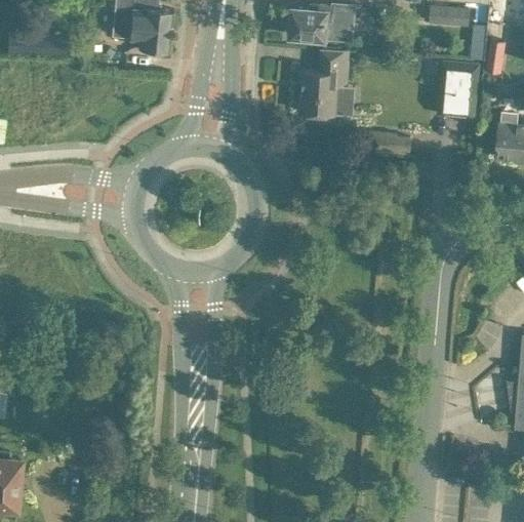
[(137,48),(148,49),(168,51),(172,10),(155,8),(155,0),(114,0),(111,36),(137,39),(137,48)]
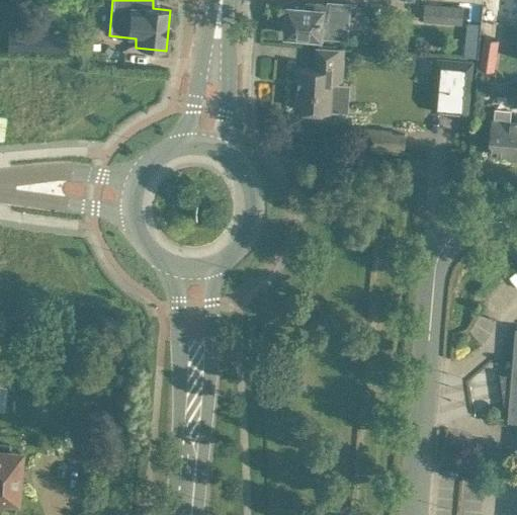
[(283,23),(282,32),(286,35),(320,38),(320,37),(331,38),(333,20),(348,22),(349,6),(328,4),(328,6),(306,4),(306,9),(288,7),(287,21),(283,23)]
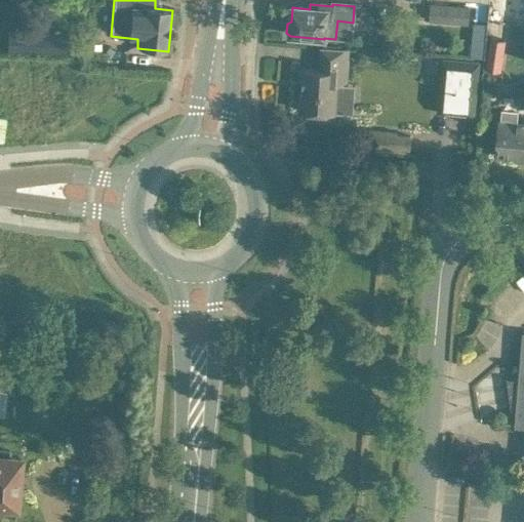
[(430,5),(429,24),(468,27),(469,9),(430,5)]
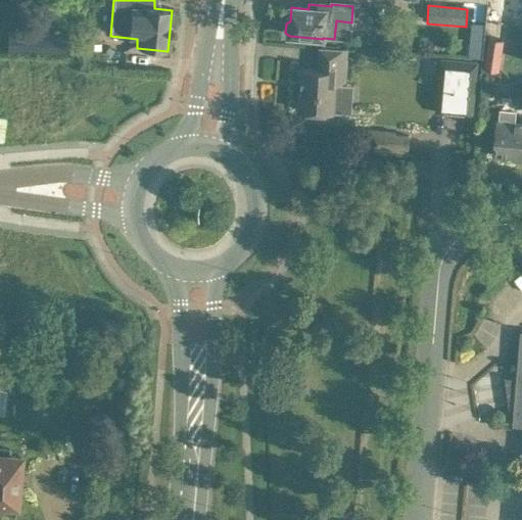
[(488,40),(483,71),(499,74),(504,42),(488,40)]
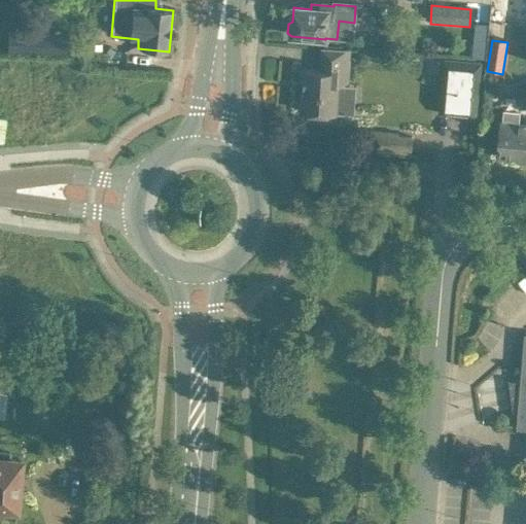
[(474,43),(472,56),(487,58),(488,44),(474,43)]
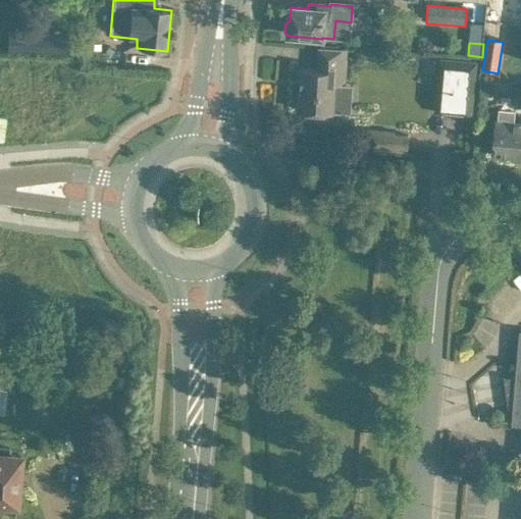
[(348,51),(340,50),(319,49),(318,70),(298,69),(297,84),(301,84),(300,91),(299,91),(298,108),(307,109),(307,112),(331,114),(333,86),(345,87),(348,51)]
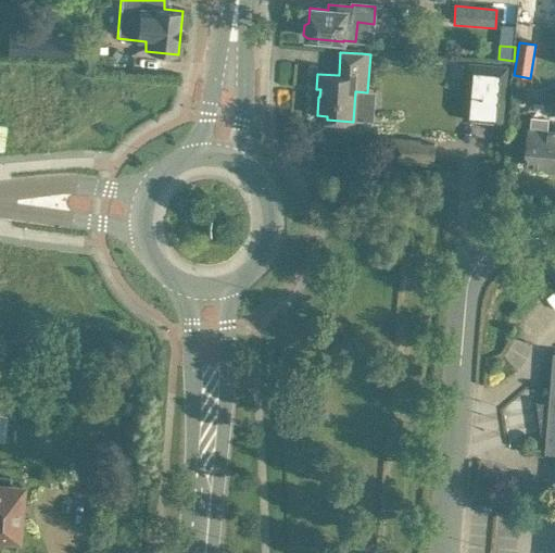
[(468,64),(463,122),(502,125),(507,67),(468,64)]
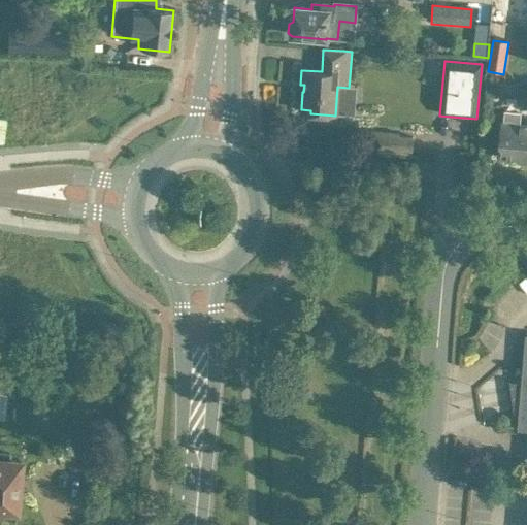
[(502,125),(501,125),(499,158),(525,160),(525,164),(526,163),(526,126),(520,126),(521,113),(503,111),(502,125)]
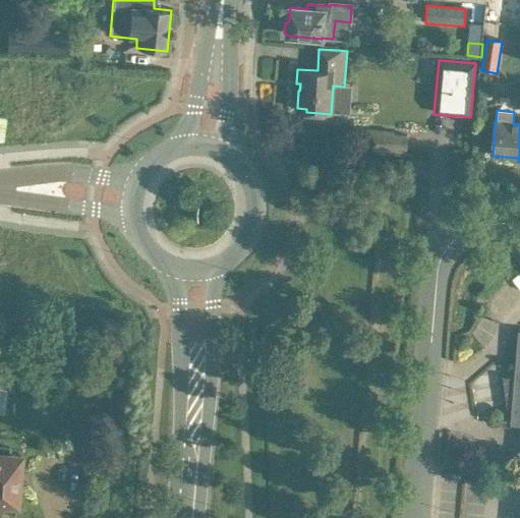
[(367,133),(366,149),(406,152),(407,136),(367,133)]
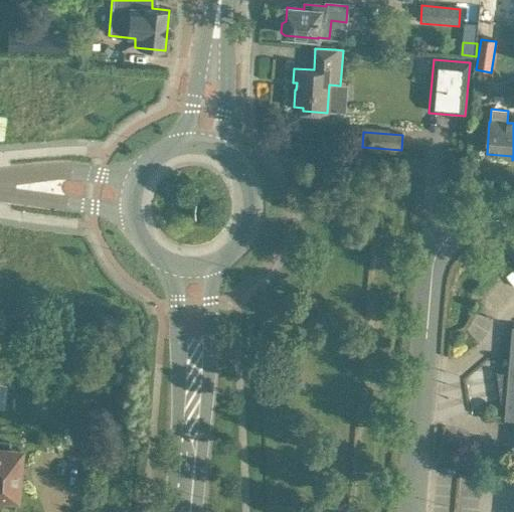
[(451,162),(451,172),(461,173),(462,163),(451,162)]
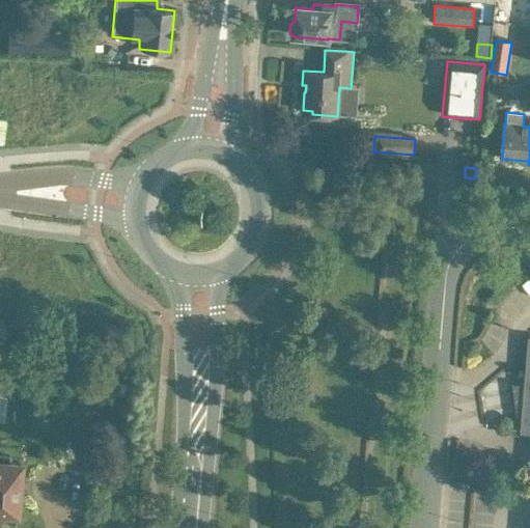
[(520,433),(529,434),(529,337),(528,337),(520,433)]
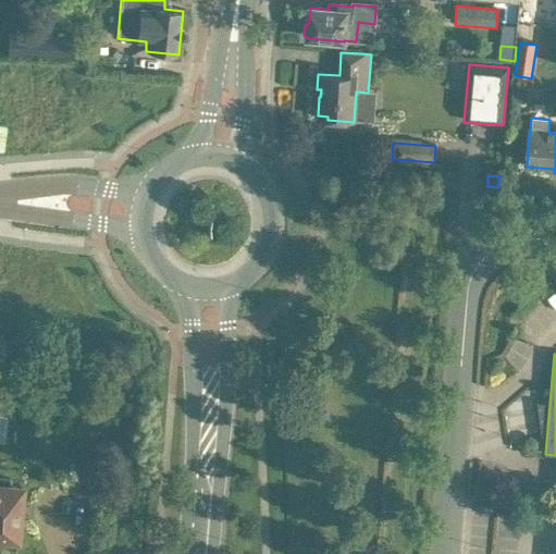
[(40,407),(40,413),(45,417),(50,417),(54,414),(54,407),(50,404),(45,403),(40,407)]
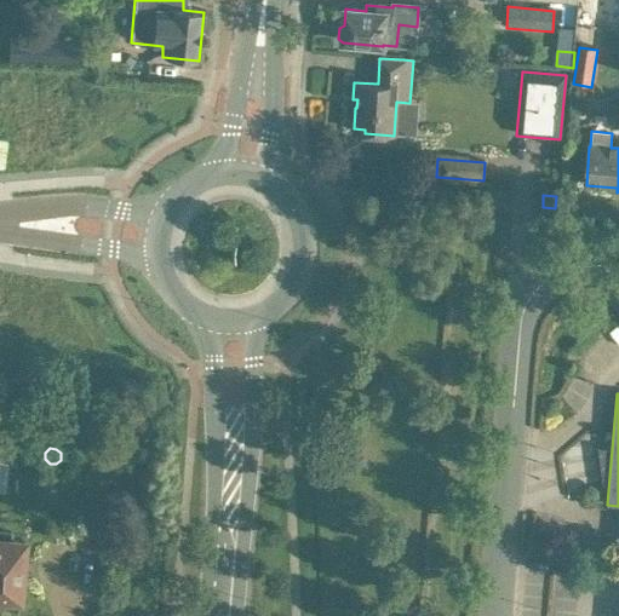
[(0,597),(18,598),(22,541),(9,540),(9,534),(0,533),(0,597)]
